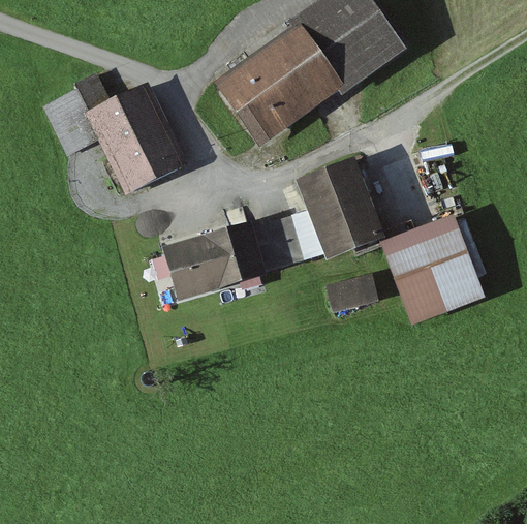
[(290,25),(212,81),(258,147),(339,90),(342,94),(407,48),(374,0),(312,0),(285,19),(290,25)]
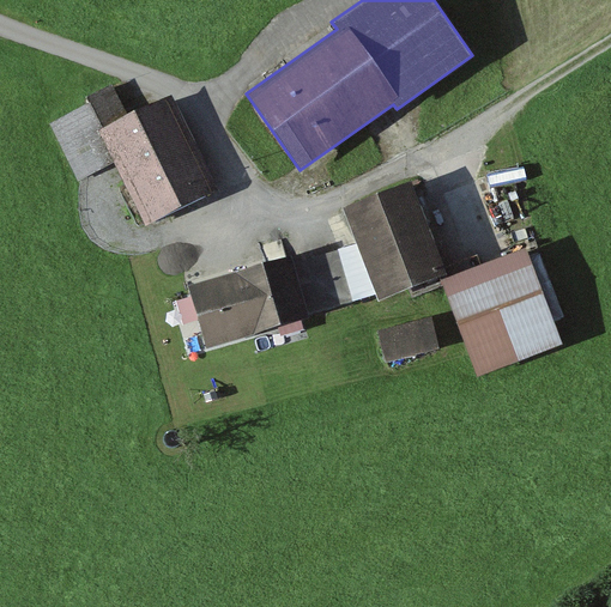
[(89,102),(49,120),(77,181),(114,163),(144,226),(219,190),(173,92),(127,114),(112,83),(85,95),(89,102)]
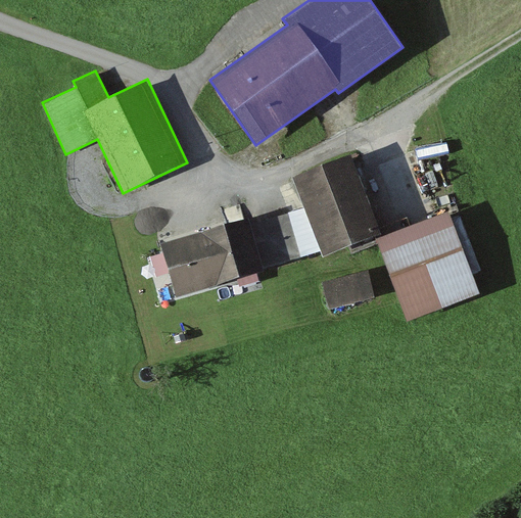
[(349,155),(292,177),(303,206),(319,249),(322,256),(379,234),(349,155)]
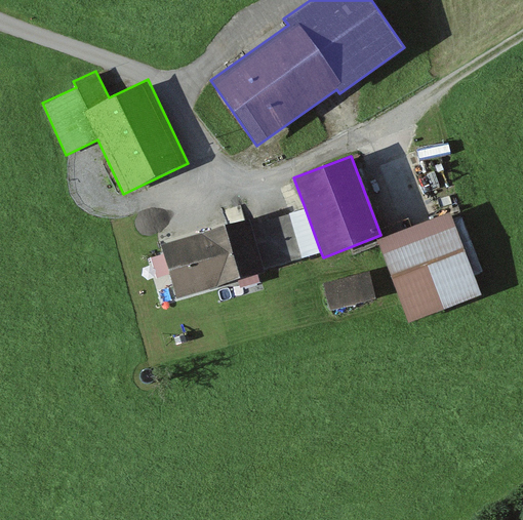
[(305,207),(287,212),(299,254),(320,250),(305,207)]
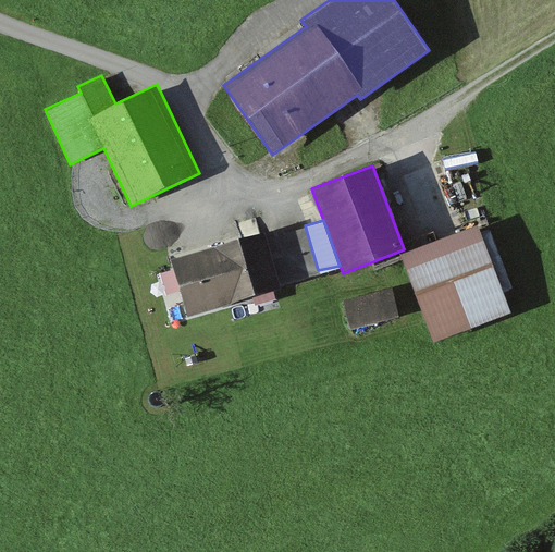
[(264,233),(171,259),(186,315),(279,289),(276,282),(318,270),(305,225),(266,236),(264,233)]
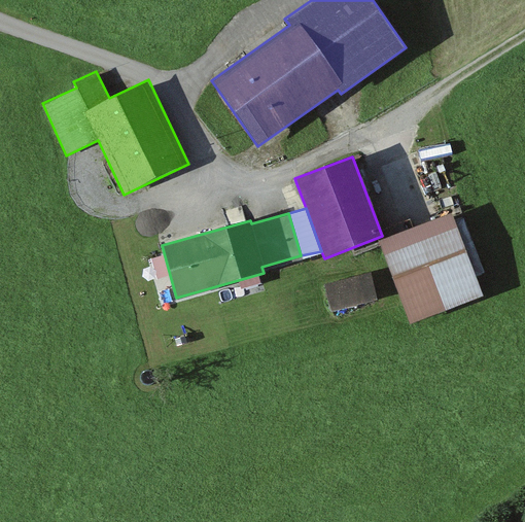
[(451,214),(378,242),(409,323),(483,297),(451,214)]
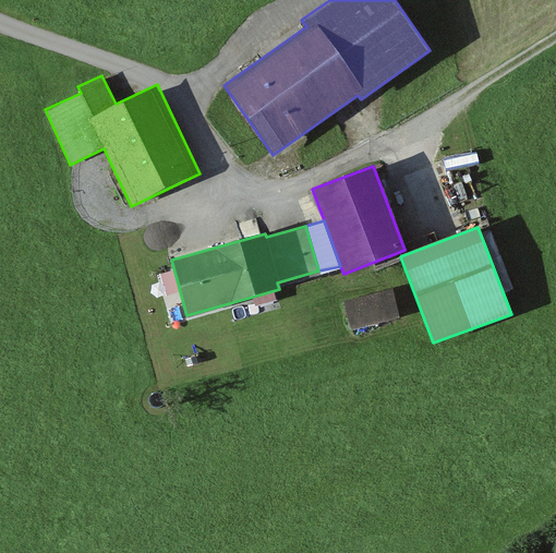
[(391,287),(342,299),(350,329),(399,317),(391,287)]
